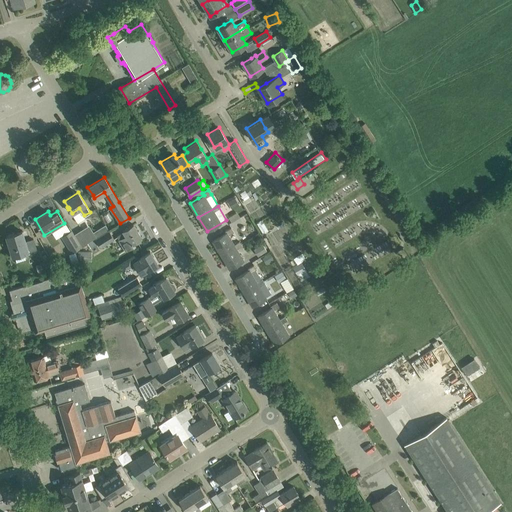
[(244,225),(250,221),(246,213),(239,217),(244,225)]
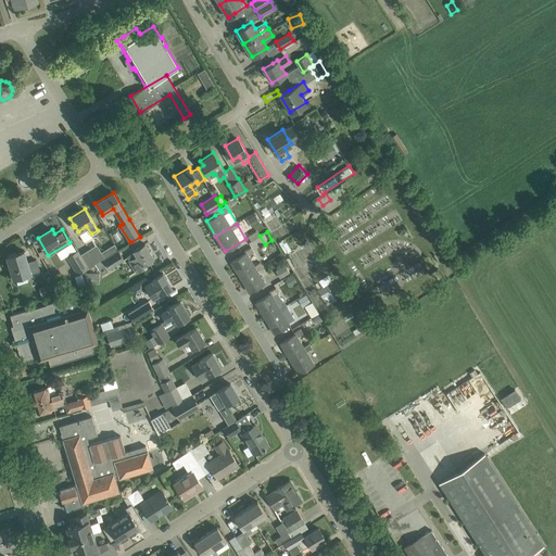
[(99,247),(83,256),(89,266),(95,263),(118,250),(114,243),(101,251),(99,247)]
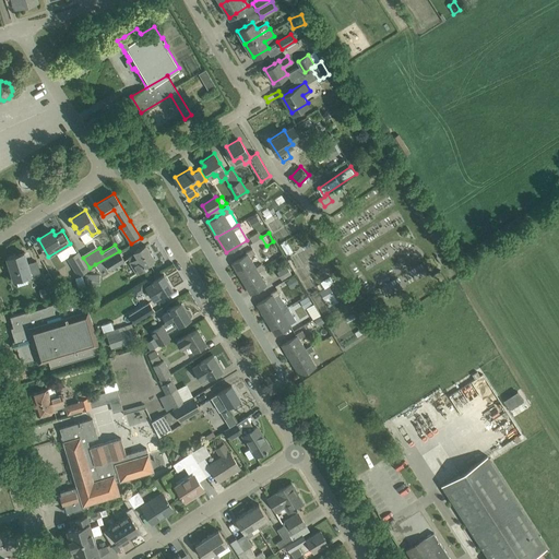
[(145,245),(135,250),(134,251),(135,252),(128,257),(138,273),(146,266),(145,264),(154,259),(145,245)]
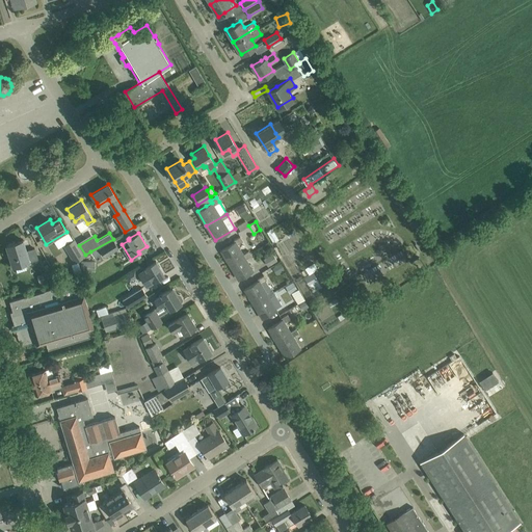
[(230,265),(250,253),(240,236),(234,240),(235,242),(220,250),(230,265)]
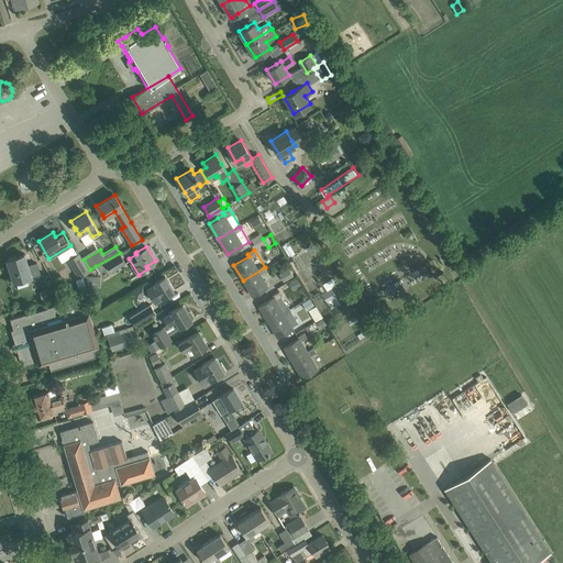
[(120,253),(96,266),(100,273),(107,268),(109,272),(125,263),(120,253)]
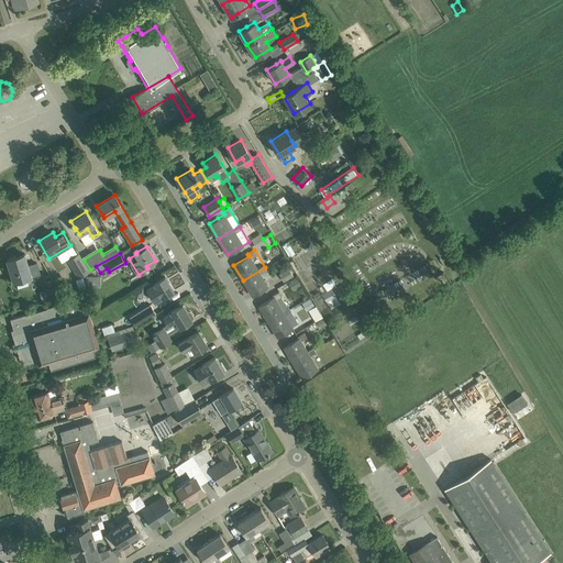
[(36,263),(28,265),(24,254),(7,260),(14,283),(40,274),(36,263)]
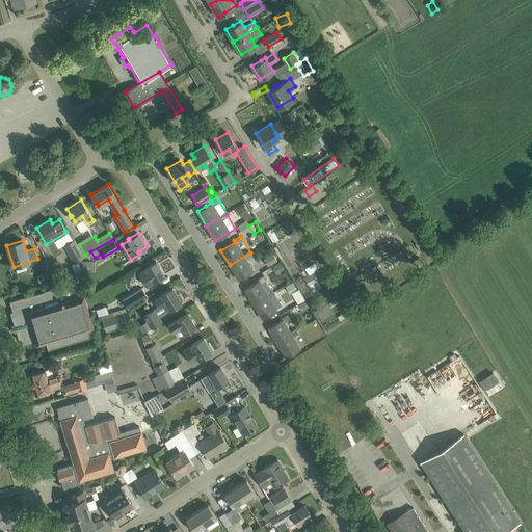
[(79,260),(84,257),(75,240),(65,245),(75,262),(78,259),(79,260)]
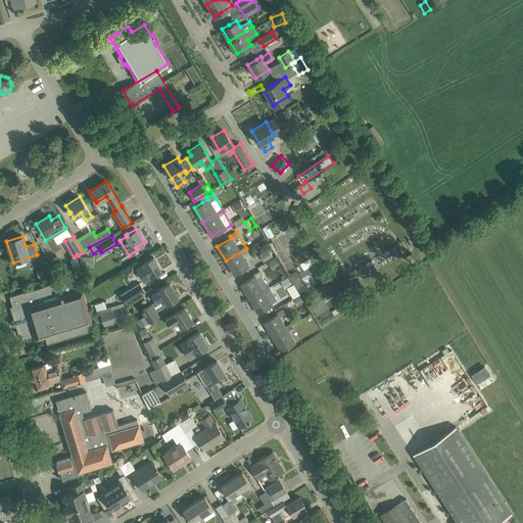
[(246,248),(226,260),(234,275),(248,266),(241,254),(247,250),(246,248)]
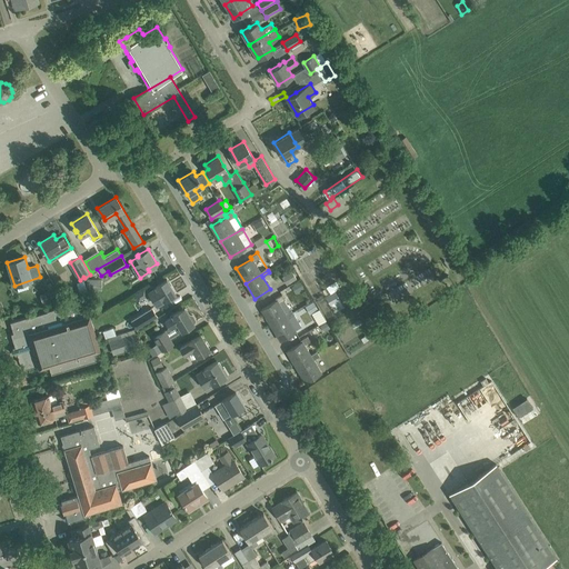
[(167,279),(157,285),(155,286),(156,288),(149,292),(157,305),(176,293),(167,279)]
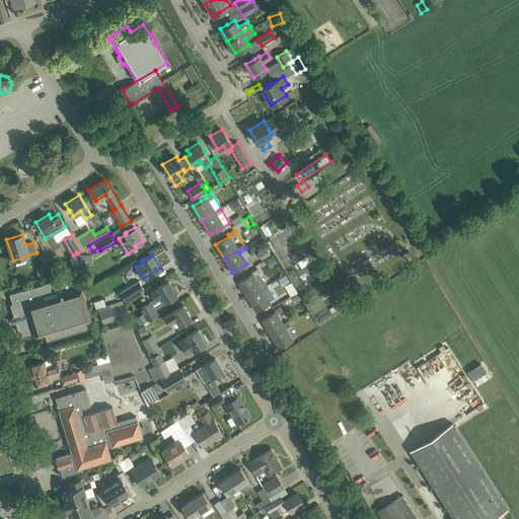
[(306,256),(297,262),(300,266),(308,261),(306,256)]
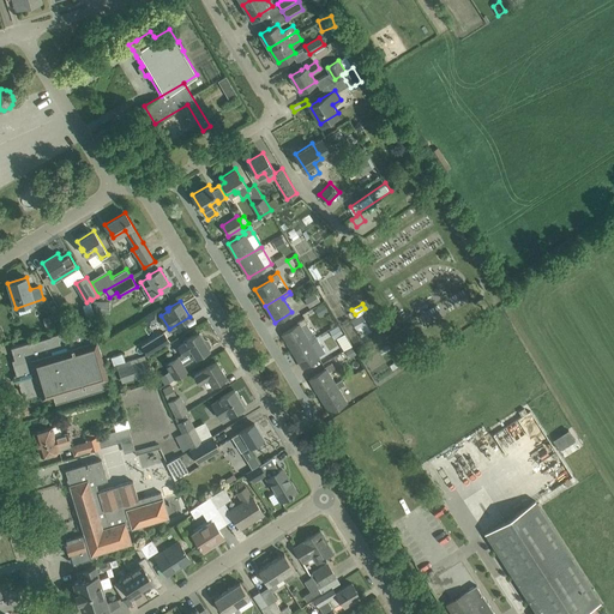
[(353,318),(361,335),(371,330),(363,313),(353,318)]
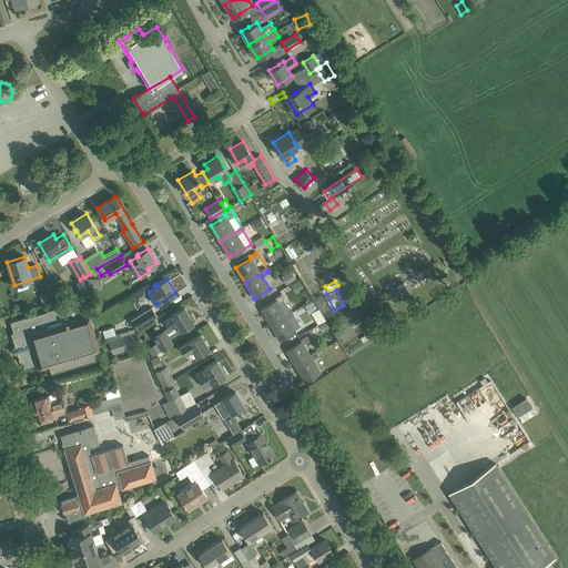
[(276,300),(261,308),(271,324),(292,311),(291,310),(290,310),(284,300),(284,298),(282,294),(275,297),(276,300)]
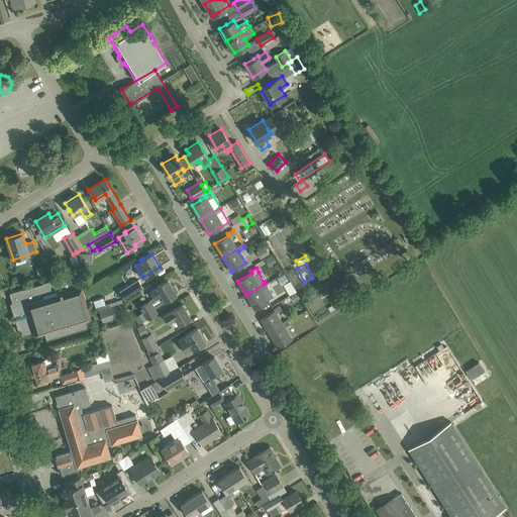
[(59,277),(18,289),(9,292),(12,302),(10,303),(13,315),(11,315),(13,322),(15,322),(18,330),(20,329),(22,335),(34,331),(35,334),(44,331),(46,339),(57,337),(90,326),(88,318),(91,317),(82,285),(78,286),(75,275),(60,280),(59,277)]
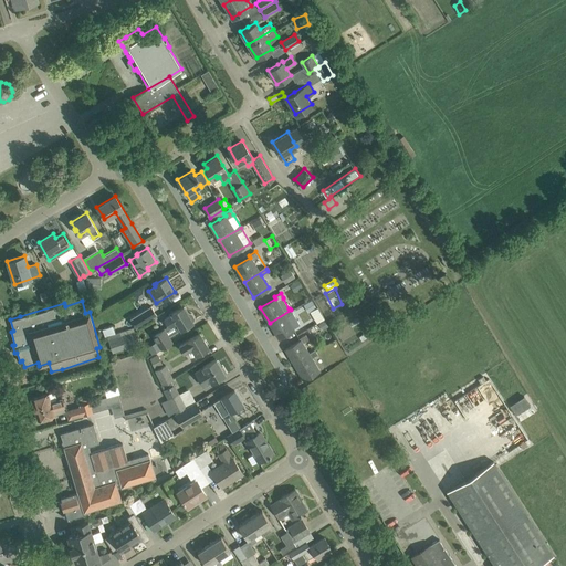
[(157,314),(150,305),(130,317),(136,327),(157,314)]
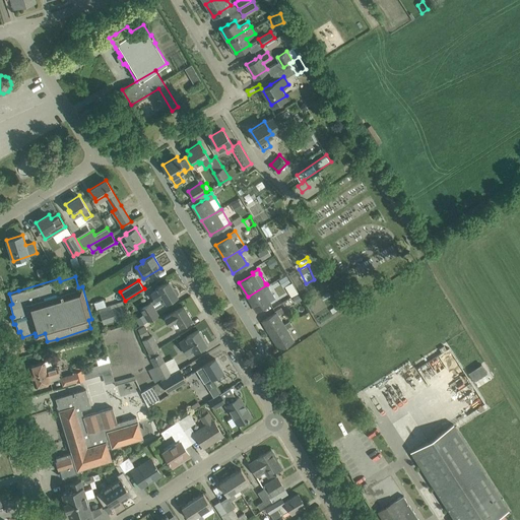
[(168,281),(159,286),(157,287),(150,293),(155,299),(141,307),(148,319),(156,314),(154,309),(177,296),(177,295),(178,294),(179,291),(176,287),(174,287),(173,287),(168,281)]
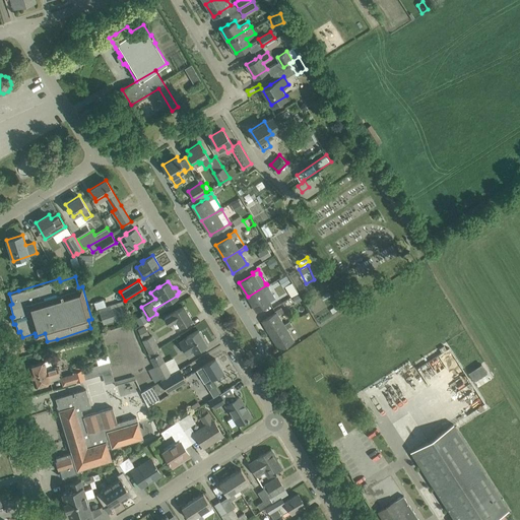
[(267,284),(248,297),(256,311),(270,303),(269,302),(275,298),(267,284)]
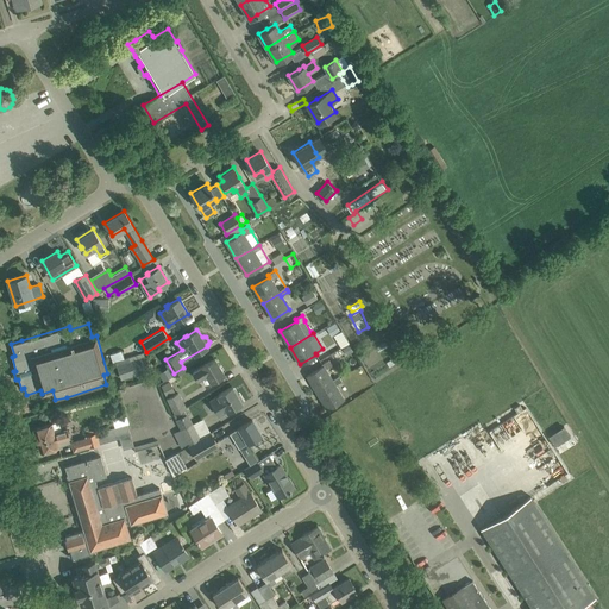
[(353,351),(349,344),(343,347),(347,355),(353,351)]
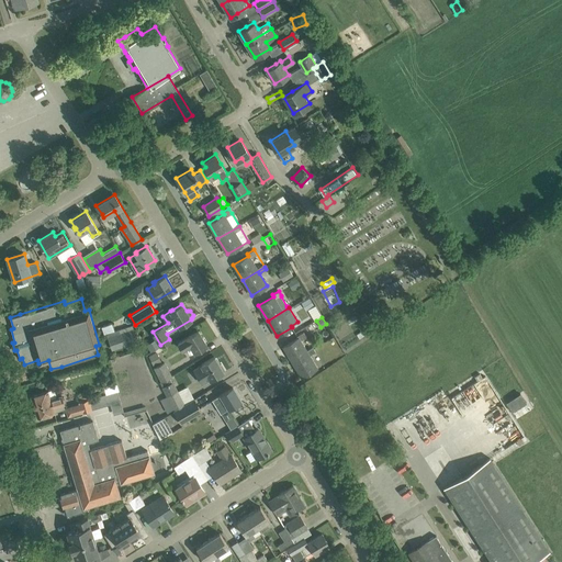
[(112,323),(101,326),(103,335),(107,334),(114,332),(112,323)]
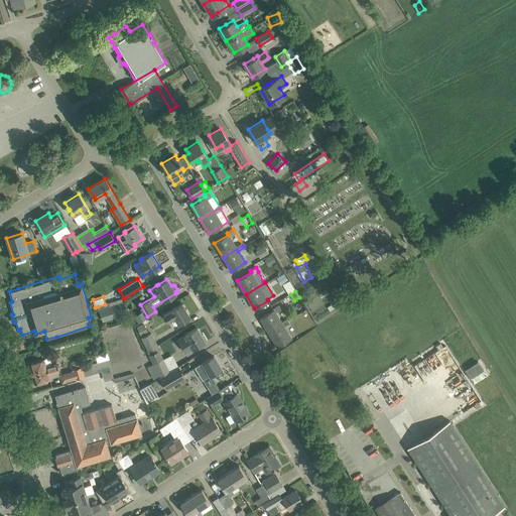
[(126,312),(122,301),(99,309),(103,320),(126,312)]
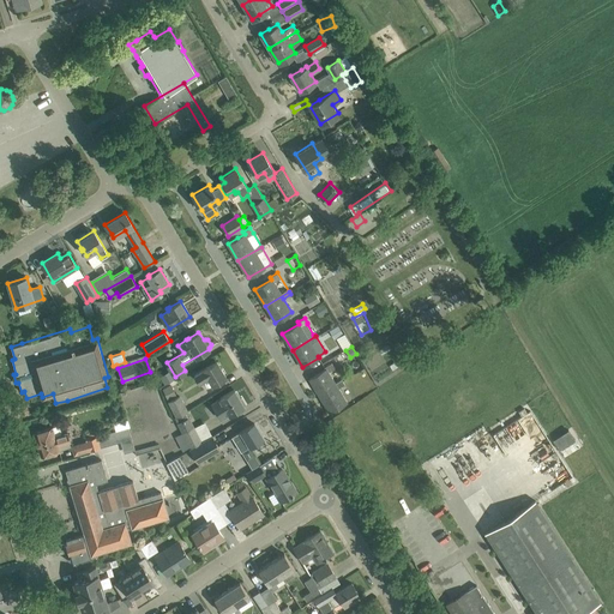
[(216,361),(206,367),(203,368),(204,369),(194,374),(199,381),(202,380),(206,387),(212,384),(226,377),(216,361)]
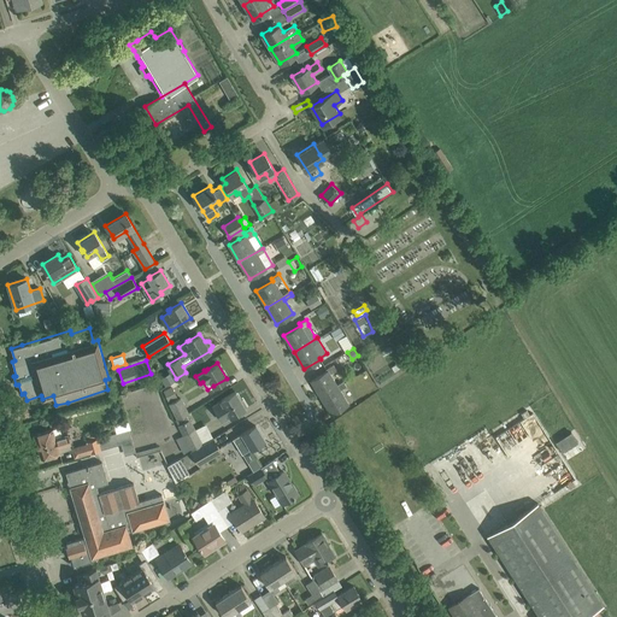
[(321,398),(345,383),(333,364),(325,369),(327,370),(311,381),(321,398)]
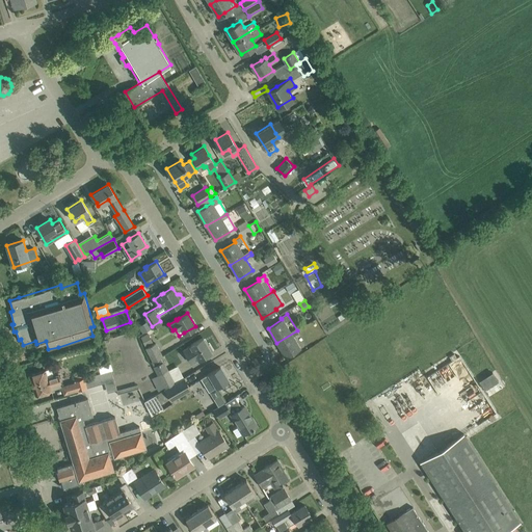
[(298,334),(297,330),(276,343),(286,357),(299,348),(293,337),(298,334)]
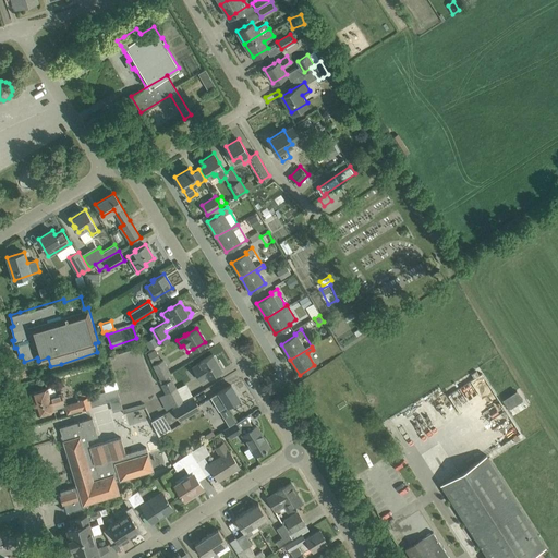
[(160,359),(155,349),(147,352),(153,362),(160,359)]
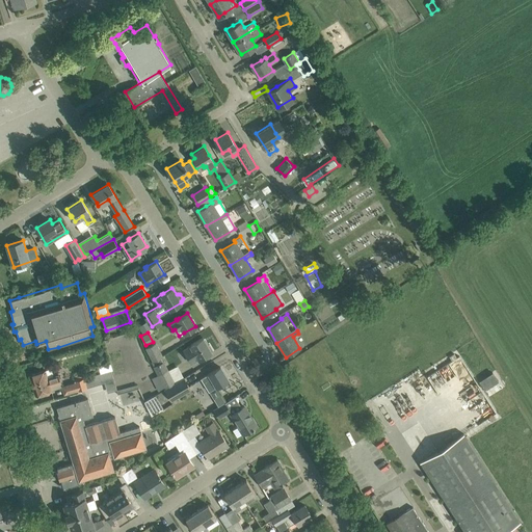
[(190,345),(184,349),(191,362),(198,357),(198,358),(211,351),(211,350),(212,349),(209,344),(207,345),(203,337),(190,344),(190,345)]
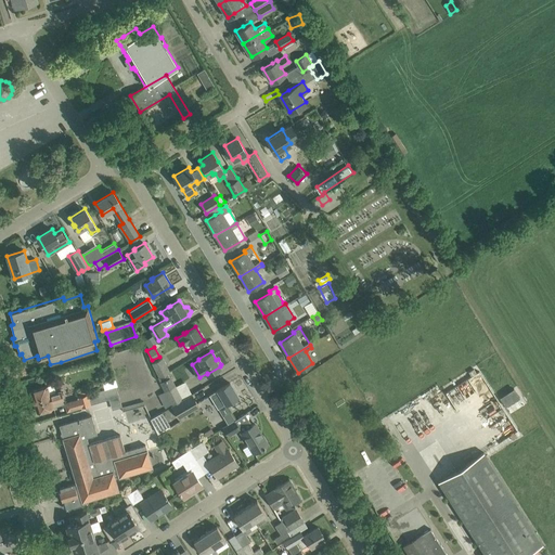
[(159,375),(167,372),(169,371),(163,358),(153,362),(159,375)]
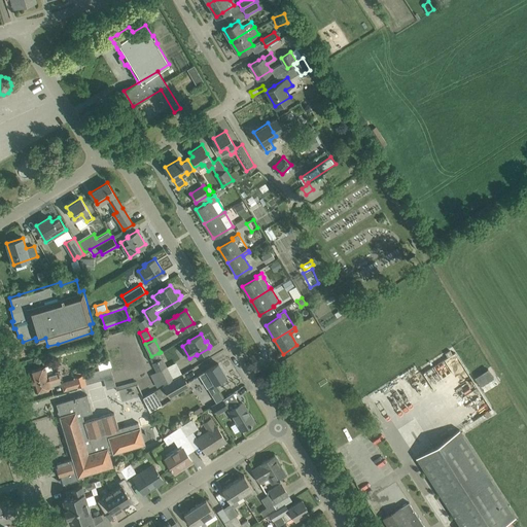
[(159,353),(149,357),(152,362),(162,358),(159,353)]
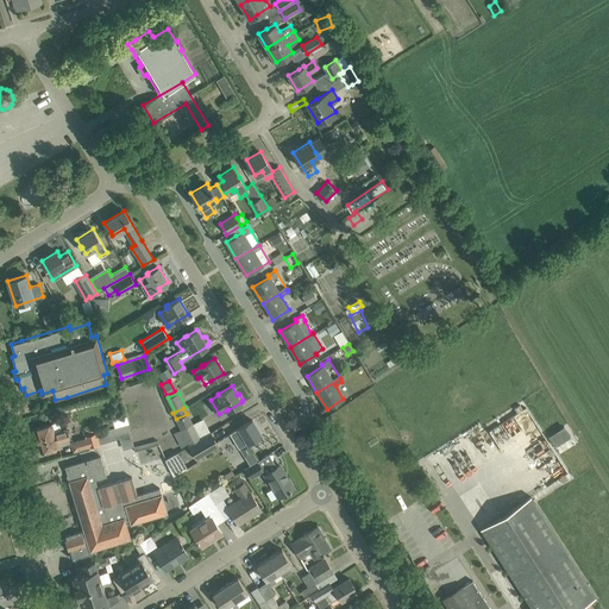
[(187,414),(177,419),(188,443),(199,438),(187,414)]
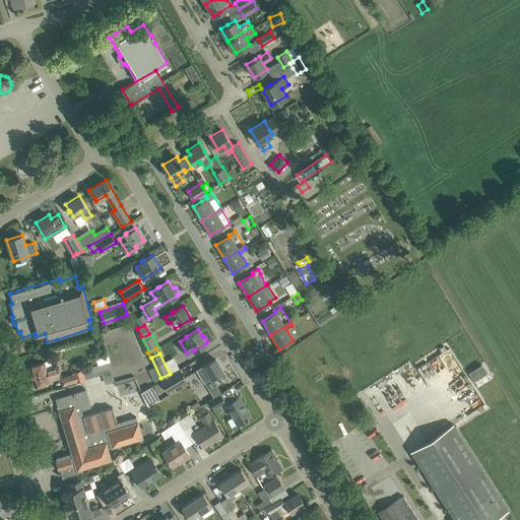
[(215,358),(206,364),(203,365),(204,366),(197,370),(204,382),(222,371),(215,358)]
